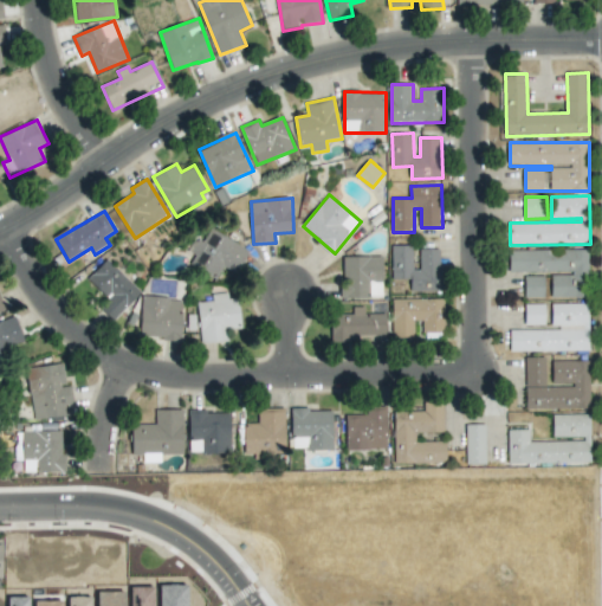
[(218,279),(225,266),(239,274),(251,250),(211,230),(206,240),(200,237),(192,252),(196,255),(191,265),(218,279)]
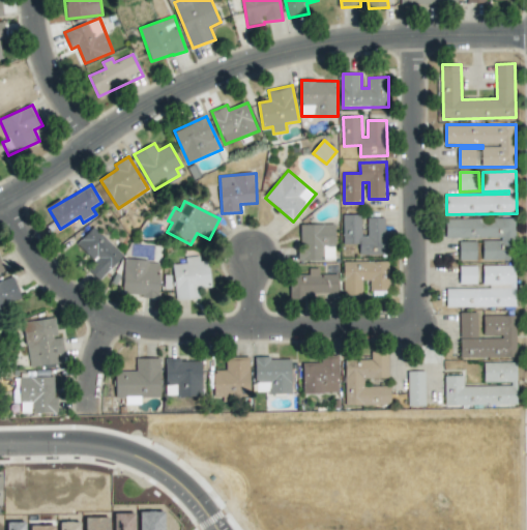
[(387,218),(369,218),(369,235),(362,235),(362,214),(344,214),(345,244),(360,244),(360,256),(387,256),(387,218)]
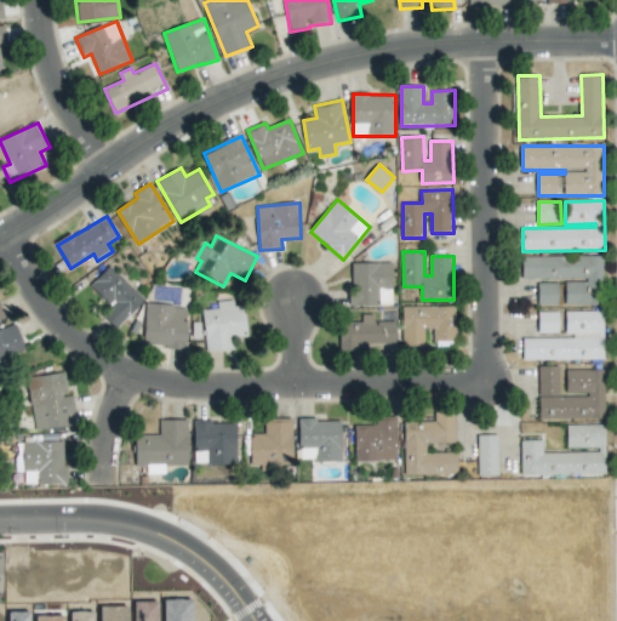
[(524,256),(524,280),(567,280),(567,306),(604,306),(604,256),(524,256)]
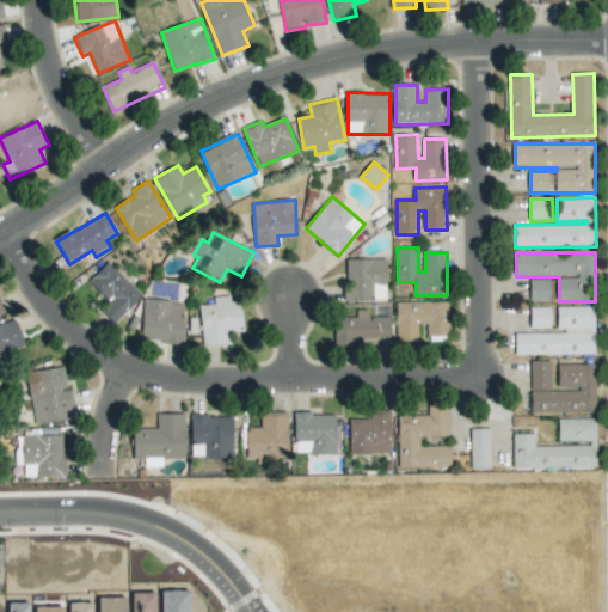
[(347,301),(388,301),(388,258),(347,259),(347,301)]
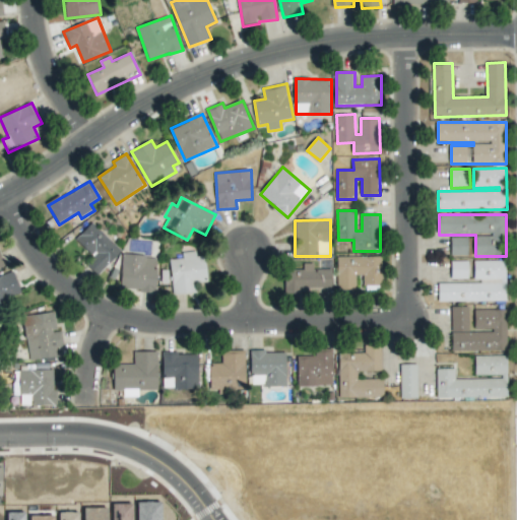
[(76,240),(94,256),(87,264),(100,275),(123,250),(93,221),(76,240)]
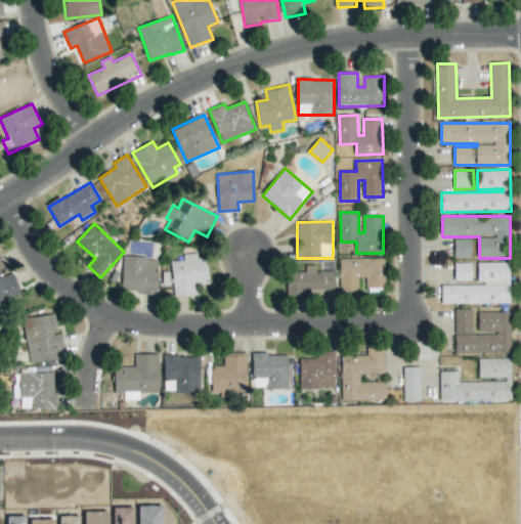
[(472,238),(456,238),(456,258),(472,258),(472,238)]
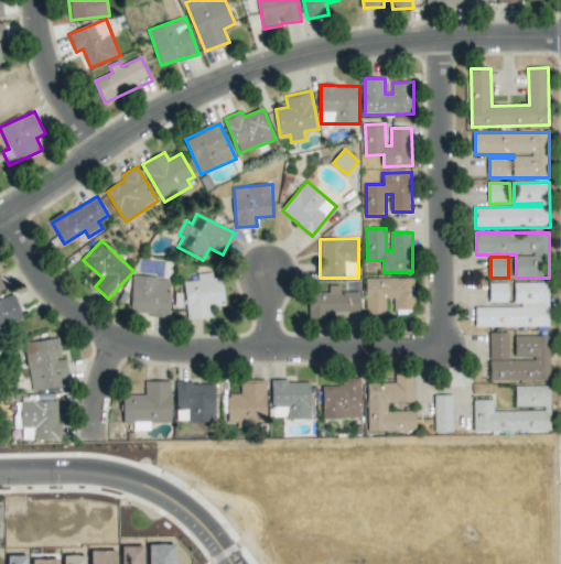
[(189,320),(213,317),(212,306),(226,305),(224,277),(215,278),(214,272),(198,273),(198,280),(185,281),(189,320)]
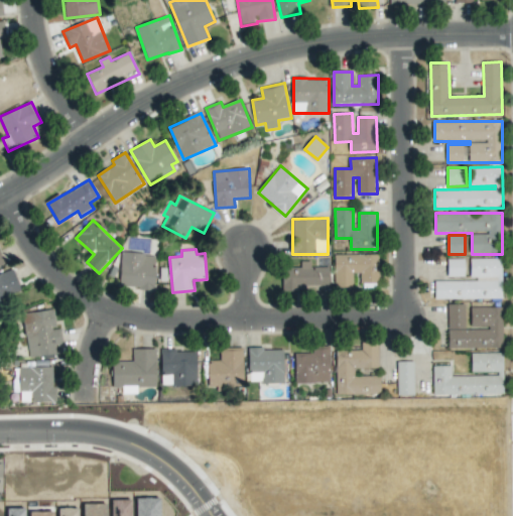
[(157,254),(122,253),(121,287),(155,289),(157,254)]
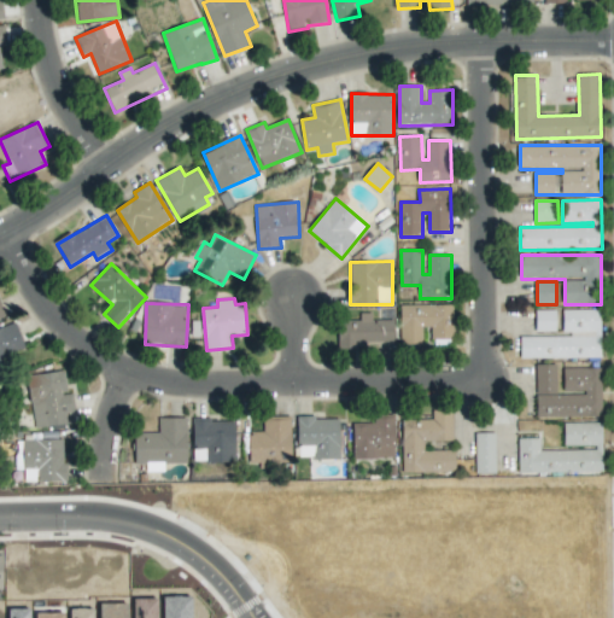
[(455,304),(402,304),(402,344),(424,344),(424,327),(433,327),(433,339),(455,339),(455,304)]
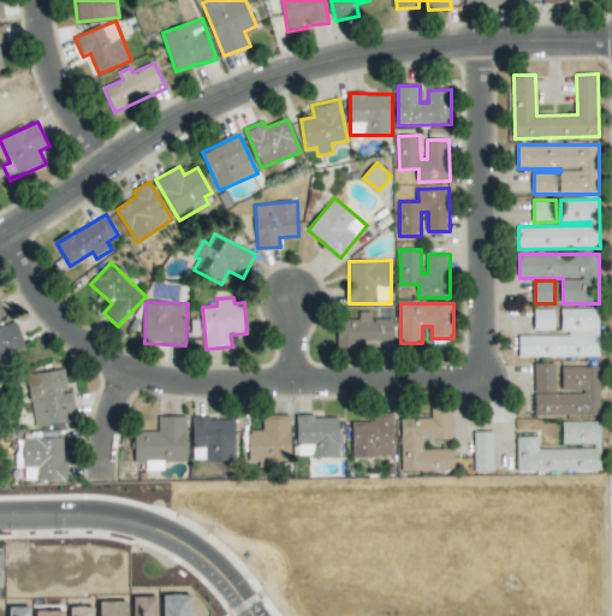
[(521,357),(601,356),(600,308),(562,309),(563,333),(520,335),(521,357)]
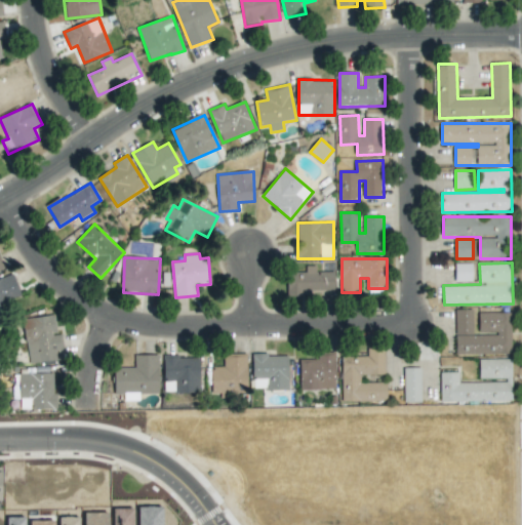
[(474,281),(474,264),(456,264),(456,281),(474,281)]
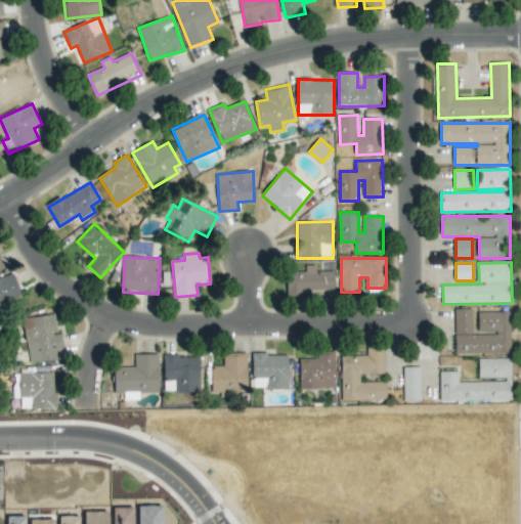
[(336,271),(317,271),(317,265),(306,265),(306,271),(288,272),(288,294),(336,292),(336,271)]
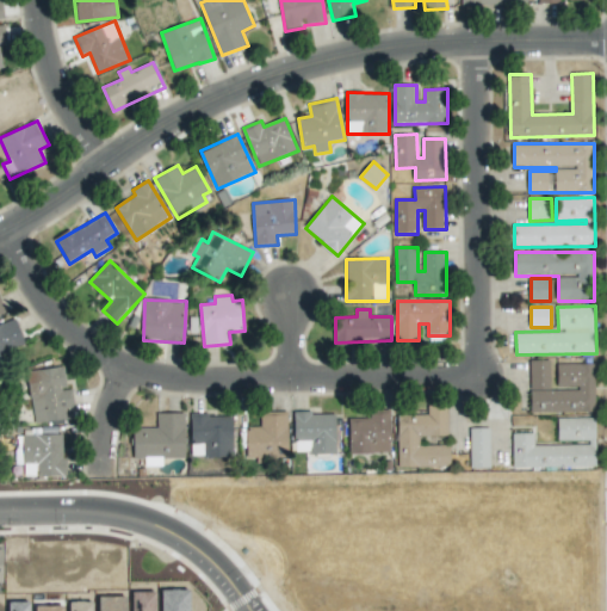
[(0,325),(0,368),(7,365),(4,356),(28,347),(17,319),(0,325)]
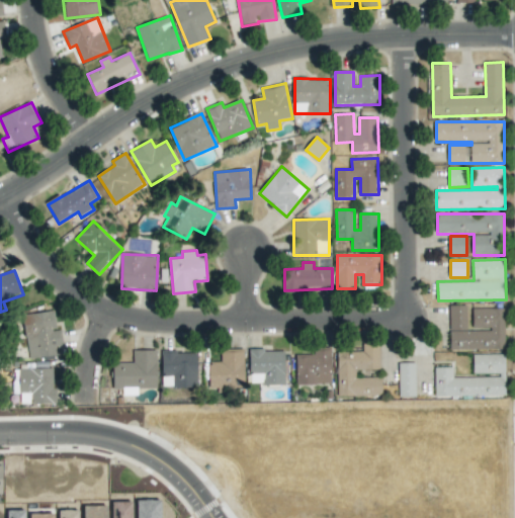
[(506,349),(506,309),(474,309),(475,331),(468,331),(467,306),(450,306),(451,350),(506,349)]
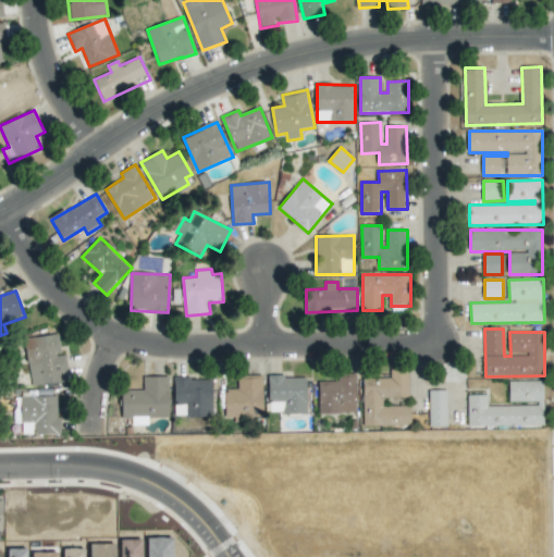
[(62,382),(61,372),(70,371),(68,354),(63,354),(60,334),(26,338),(33,386),(62,382)]
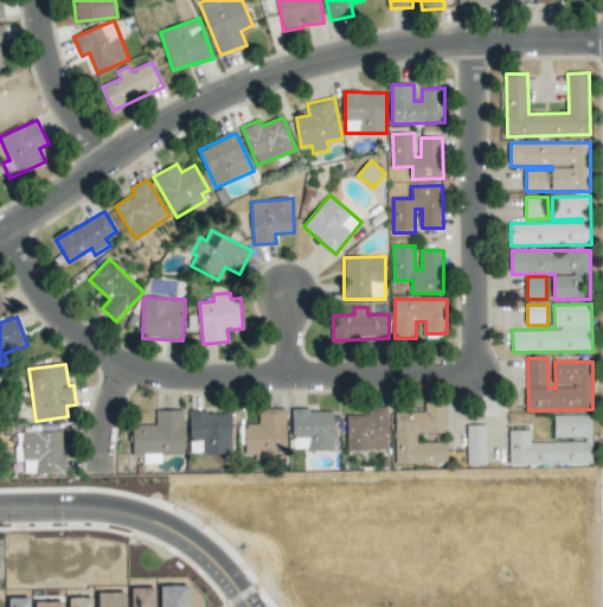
[(449,464),(448,442),(418,442),(418,434),(447,433),(447,402),(427,403),(427,411),(396,413),(397,465),(449,464)]
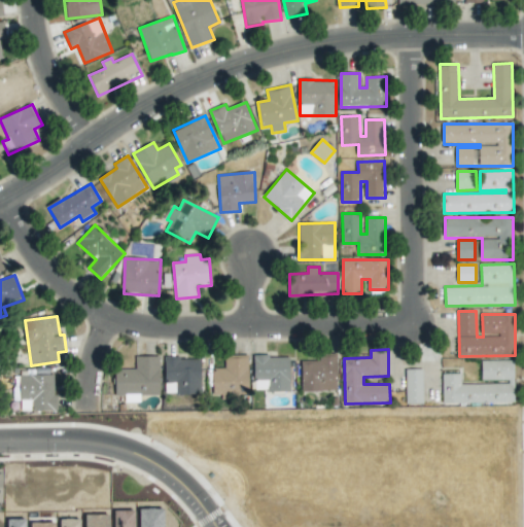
[(303,391),(339,390),(338,353),(320,354),(320,360),(302,360),(303,391)]
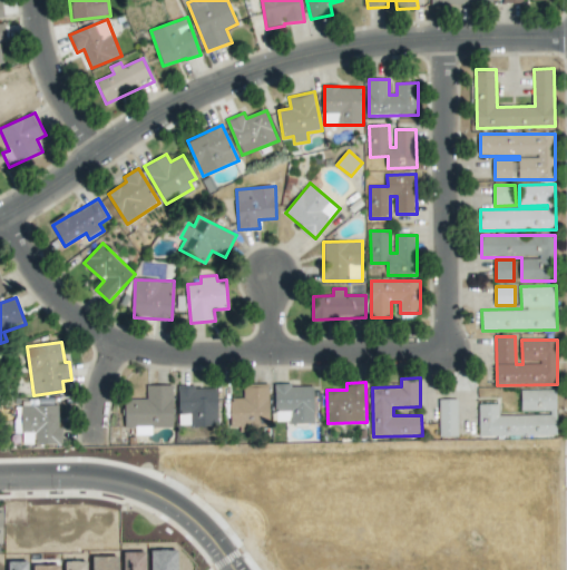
[(231,399),(232,426),(271,425),(270,383),(244,384),(245,399),(231,399)]
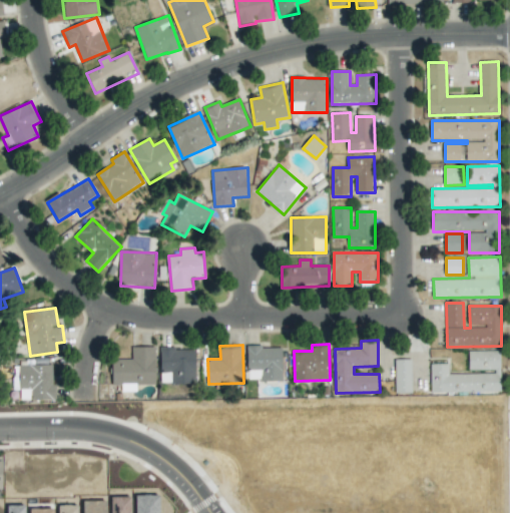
[(113,386),(123,385),(123,392),(137,391),(137,385),(156,385),(156,347),(133,347),(133,359),(112,360),(113,386)]
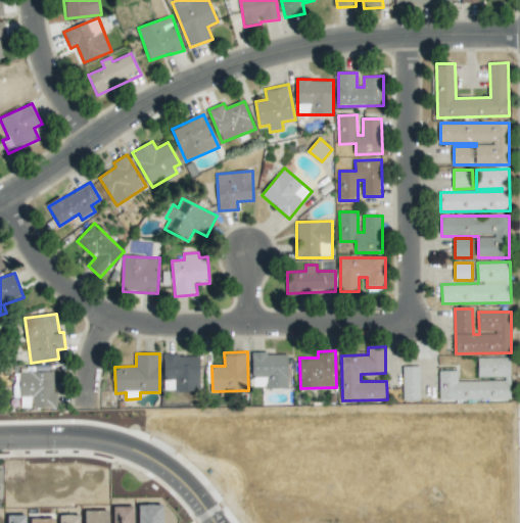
[(289,388),(289,353),(253,353),(253,388),(289,388)]
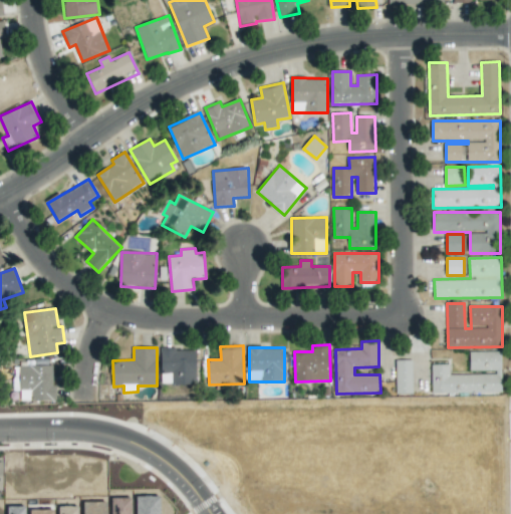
[(198,384),(197,348),(162,349),(163,384),(198,384)]
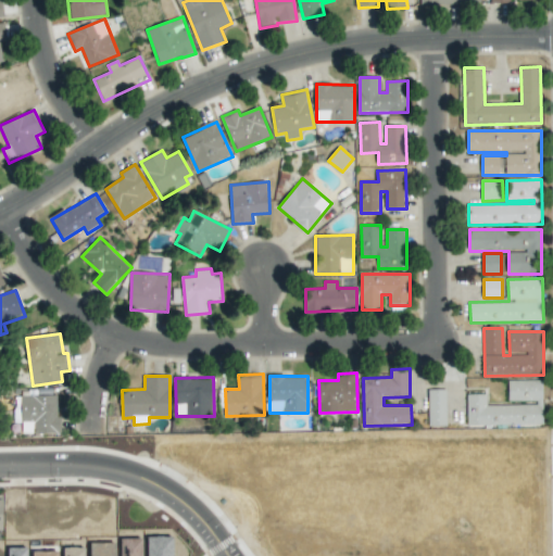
[(543,380),(510,380),(510,403),(488,404),(488,394),(468,394),(468,427),(544,426),(543,380)]
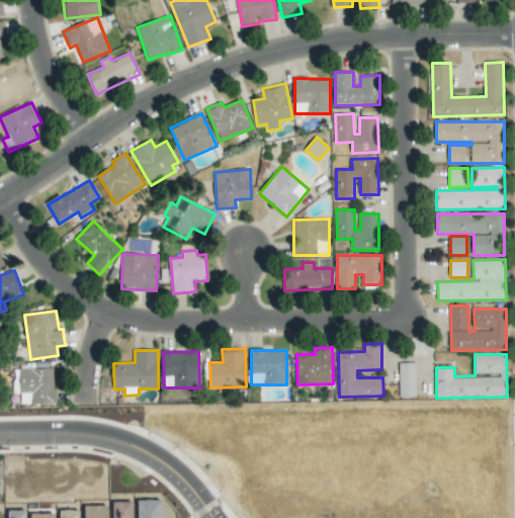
[(417,362),(400,362),(400,397),(417,397),(417,362)]
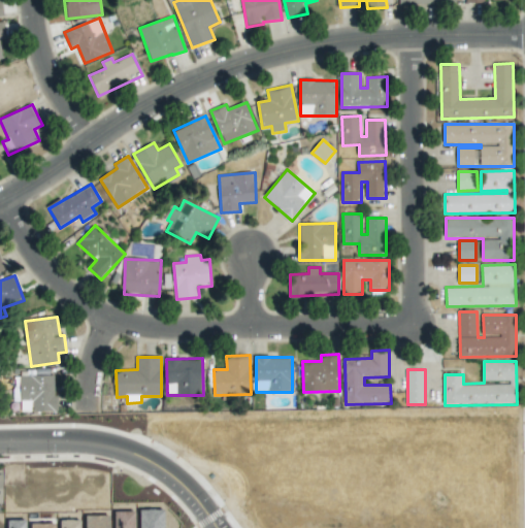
[(21,375),(22,411),(57,411),(57,374),(21,375)]
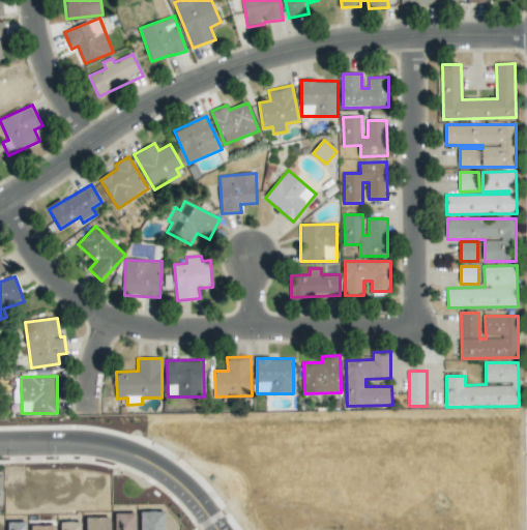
[(165,529),(165,510),(141,511),(141,529),(165,529)]
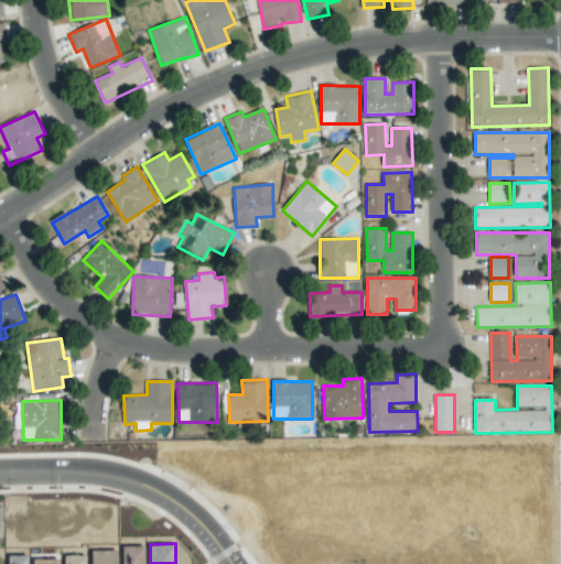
[(118,563),(118,551),(93,550),(92,563),(118,563)]
